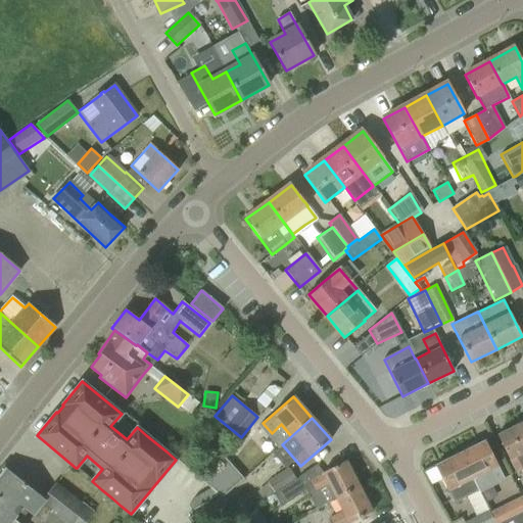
[(522,450),(522,425),(522,423),(496,435),(506,454),(515,473),(522,468),(522,459),(520,453),(522,450)]
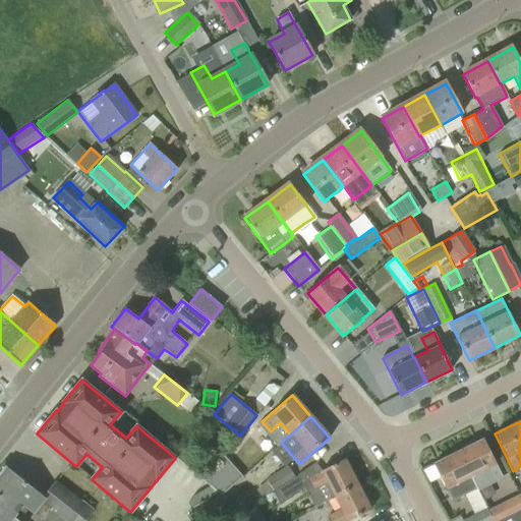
[(483,440),(458,452),(476,489),(502,476),(483,440)]
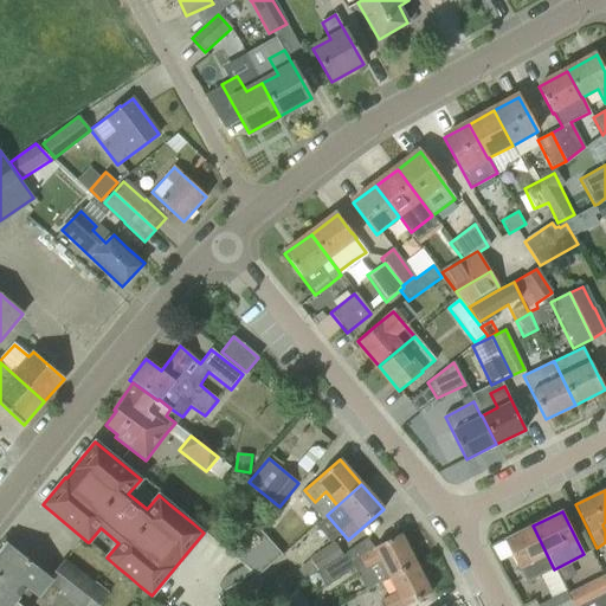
[(554,569),(533,526),(504,540),(526,584),(554,569)]
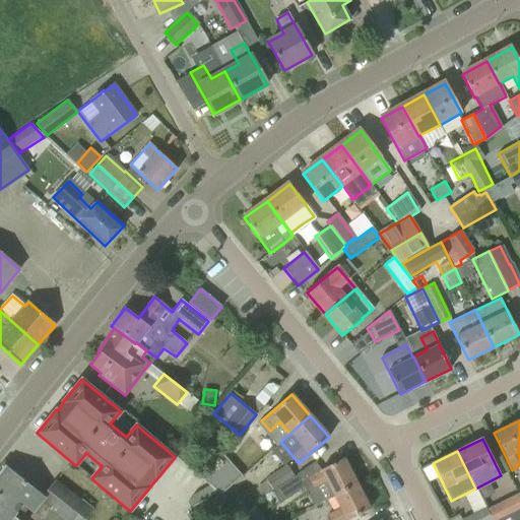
[(327,482),(333,496),(356,483),(343,458),(308,476),(314,489),(327,482)]
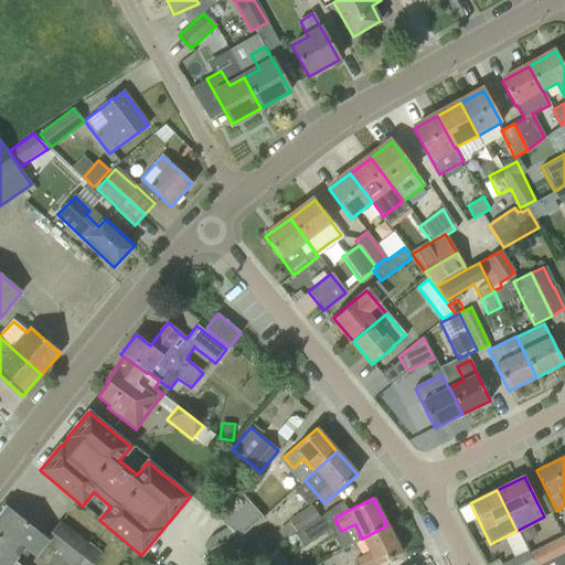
[(235,504),(222,521),(228,526),(236,534),(241,537),(254,525),(235,504)]
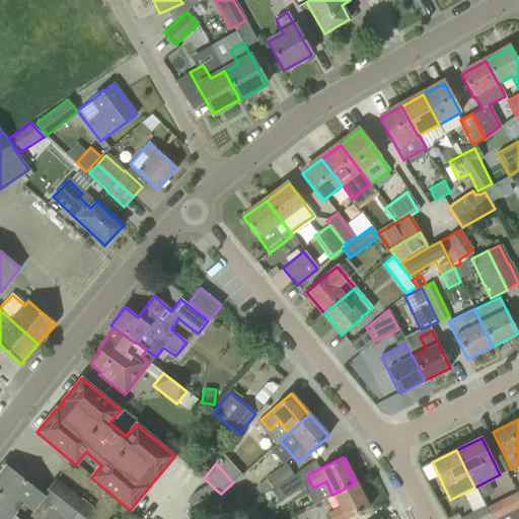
[(265,480),(272,491),(293,476),(286,465),(265,480)]
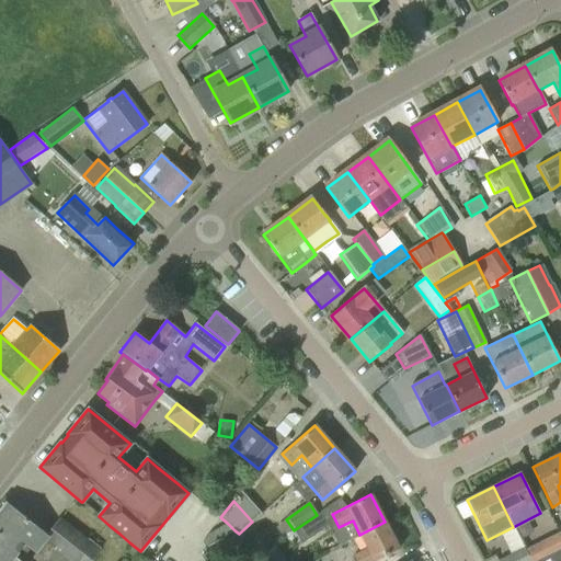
[(90,560),(100,550),(93,545),(60,518),(46,537),(6,504),(0,510),(0,544),(14,556),(21,560),(90,560)]
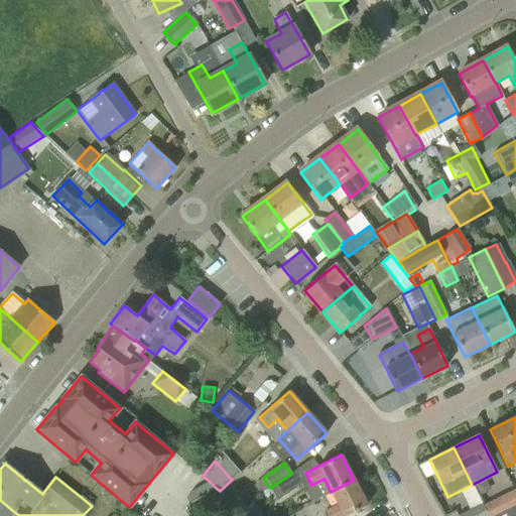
[(291,474),(270,488),(268,490),(275,501),(299,484),(291,474)]
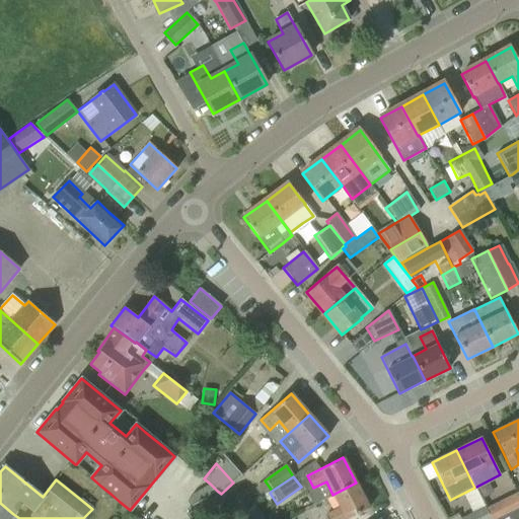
[(356,483),(332,495),(340,508),(327,514),(329,518),(347,518),(369,508),(356,483)]
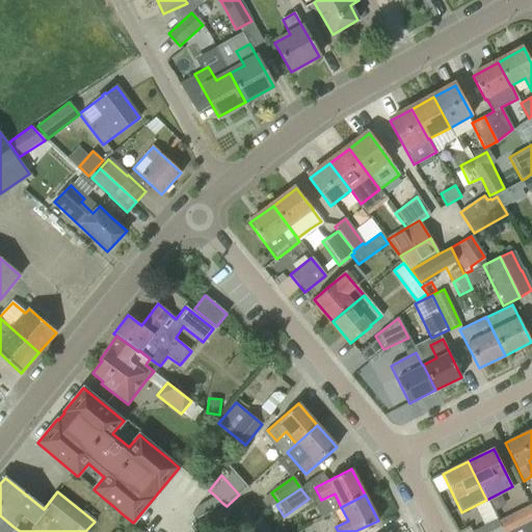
[(195,520),(222,503),(215,496),(197,507),(192,513),(195,520)]
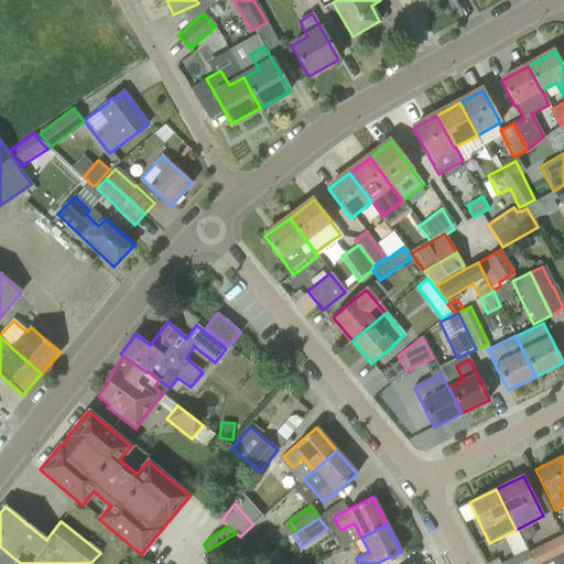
[(202,560),(205,563),(213,563),(247,544),(239,537),(202,560)]
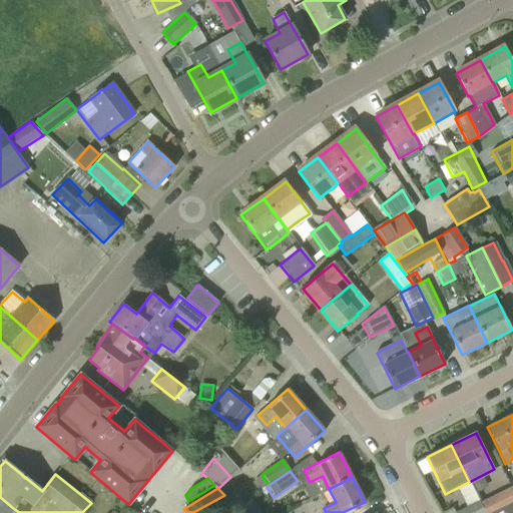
[(485,512),(489,512),(512,501),(512,490),(512,488),(480,503),(485,512)]
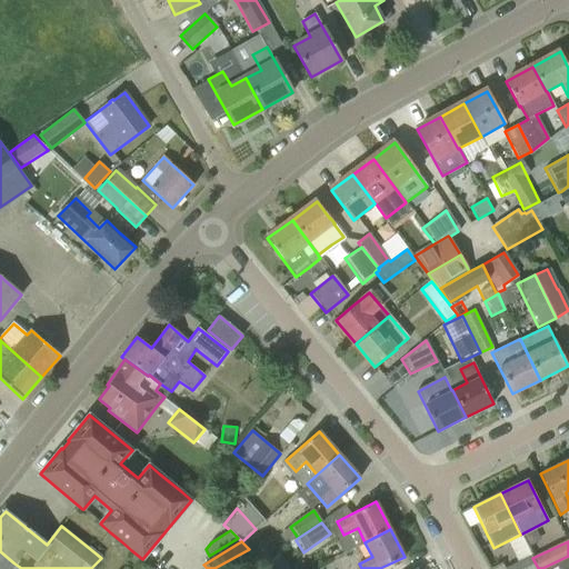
[(0,568),(9,568),(15,563),(0,551),(0,568)]
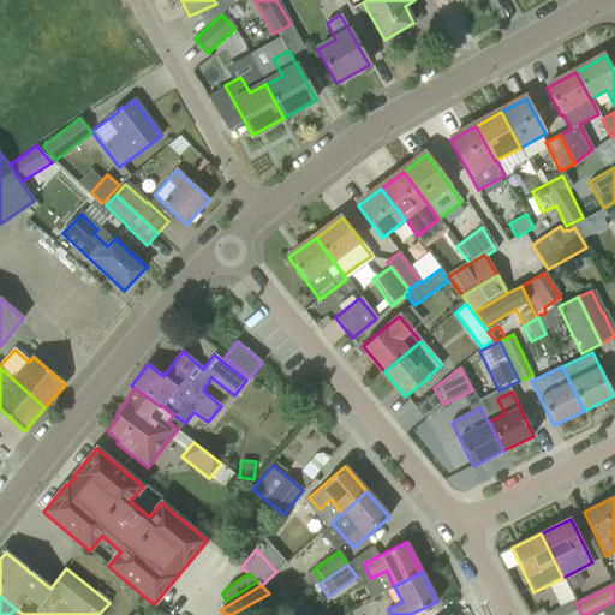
[(581,614),(575,603),(574,601),(545,614),(581,614)]
